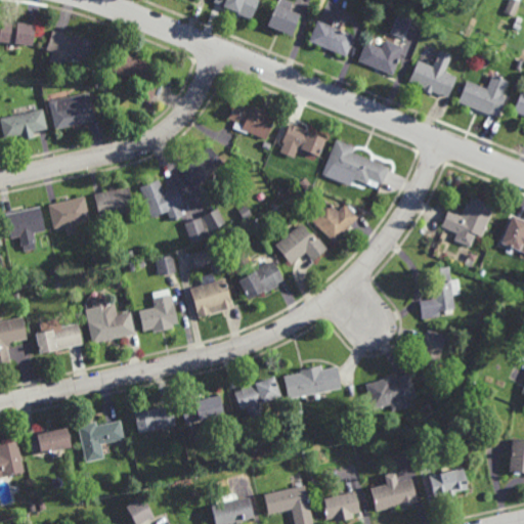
[(259,0),(251,19),(236,13),(237,12),(212,2),(212,0),(259,0)]
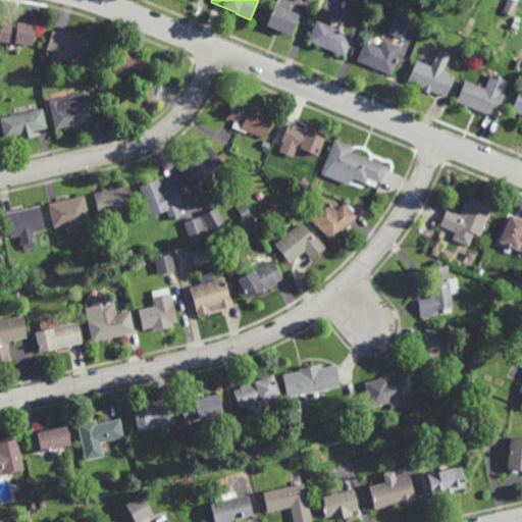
[(291,34),(266,23),(275,0),(289,0),(292,1),(289,8),(300,12),(291,34)]
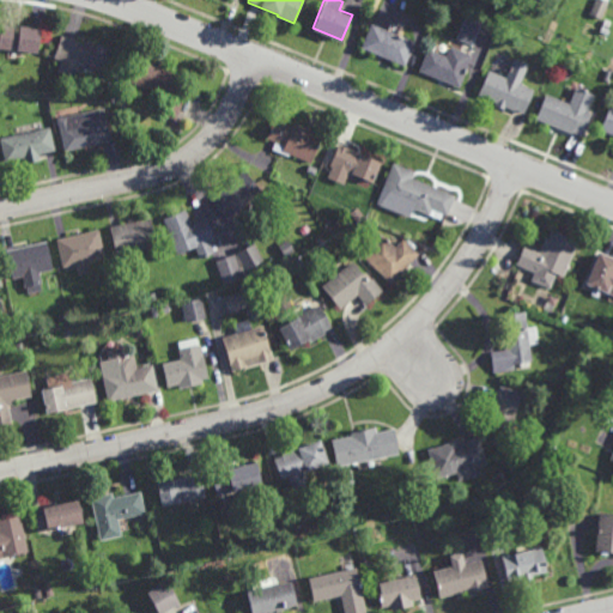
[(608,0),(600,18),(588,12),(593,0),(608,0)]
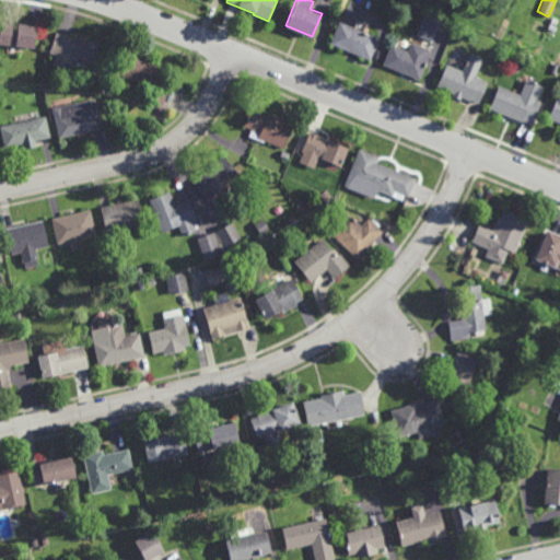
[(432,39),(418,34),(426,16),(440,23),(432,39)]
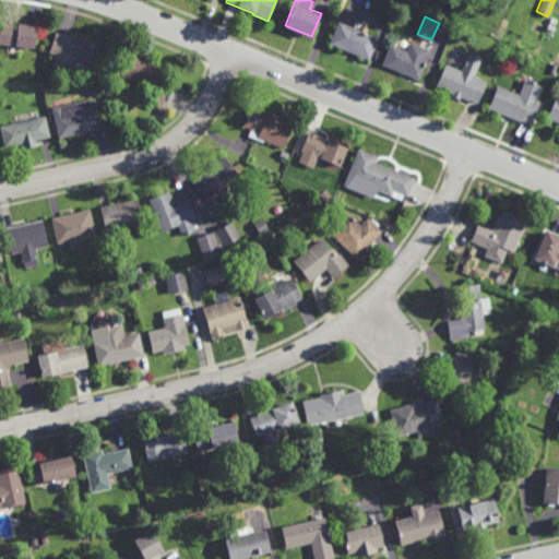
[(551,30),(547,27),(551,16),(557,19),(551,30)]
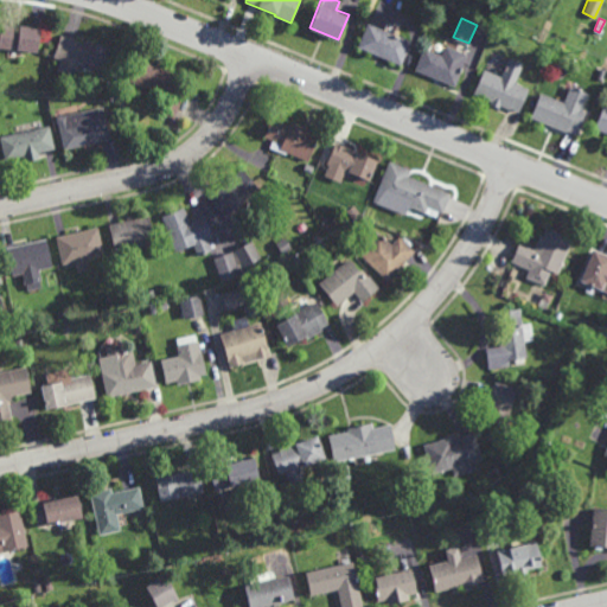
[(0,23),(19,25),(20,24),(42,26),(38,51),(0,46),(0,23)]
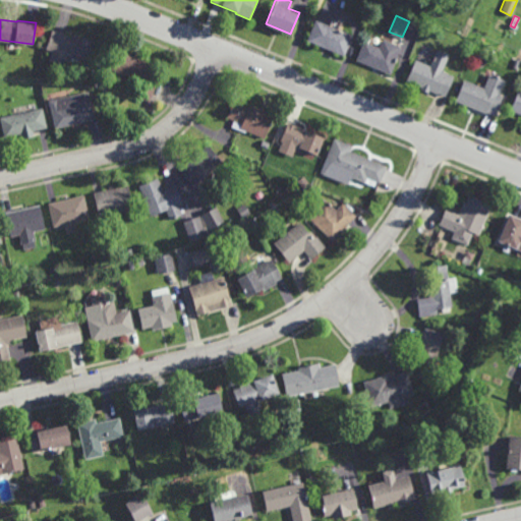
[(345,55),(307,40),(316,19),(354,35),(345,55)]
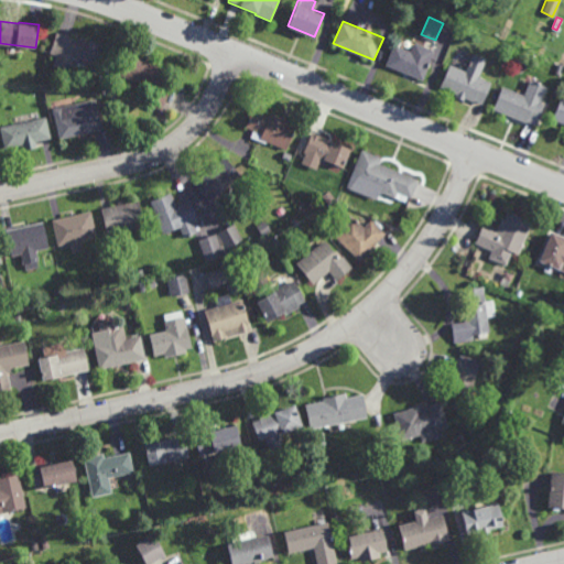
[(83,40),(84,38),(101,44),(94,66),(85,63),(82,74),(53,64),(56,54),(50,52),(56,31),(83,40)]
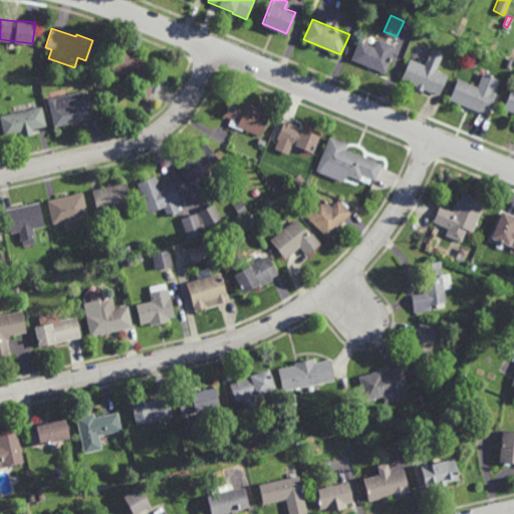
[(393,53),(394,53),(387,73),(352,58),(359,39),(375,45),(378,37),(396,44),(393,53)]
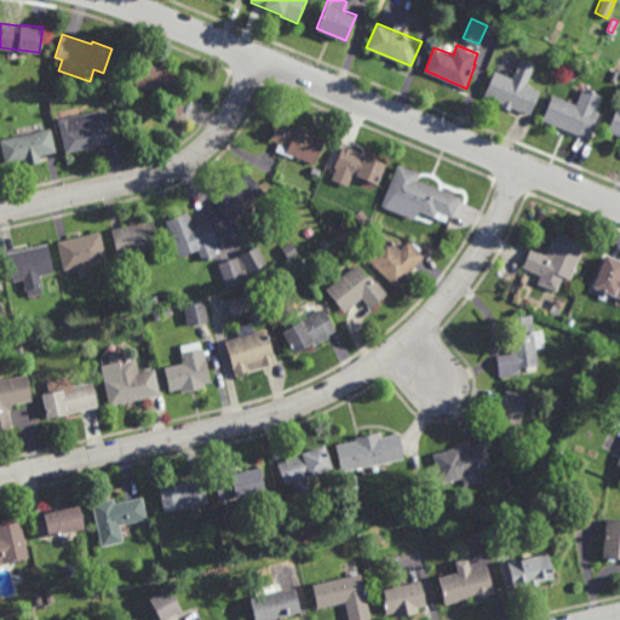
[(526,84),(539,90),(529,113),(521,109),(520,112),(510,107),(509,109),(499,105),(501,102),(482,93),(493,70),(510,78),(520,57),(534,63),(526,84)]
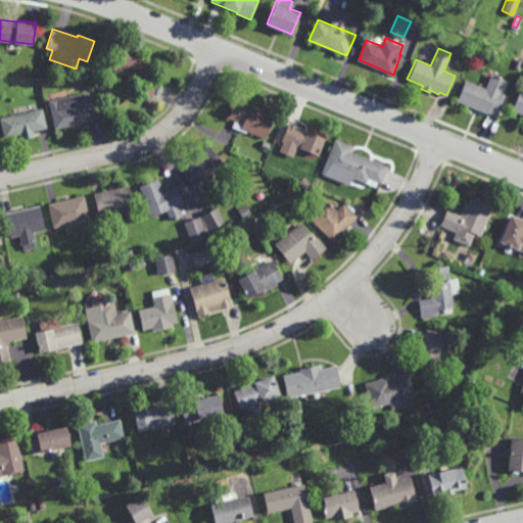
[(149,102),(135,96),(137,91),(135,90),(139,81),(109,67),(116,49),(158,66),(152,83),(156,84),(149,102)]
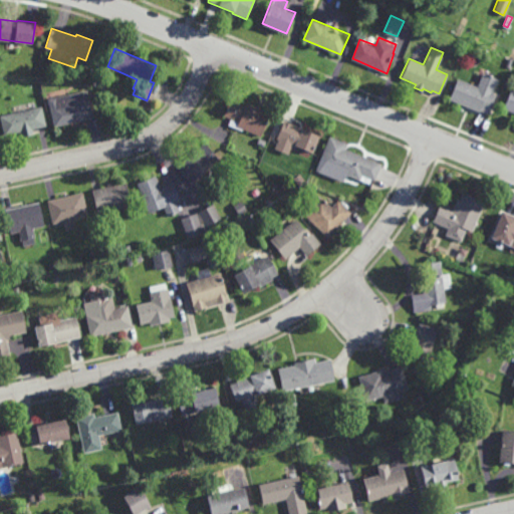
[(513,59),(510,67),(505,65),(508,57),(513,59)]
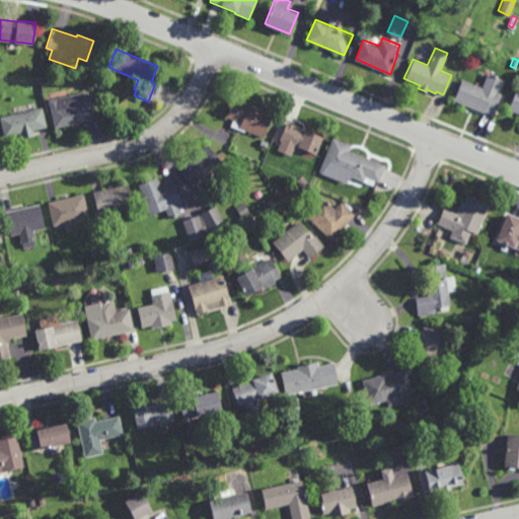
[(107,77),(99,74),(102,67),(110,70),(107,77)]
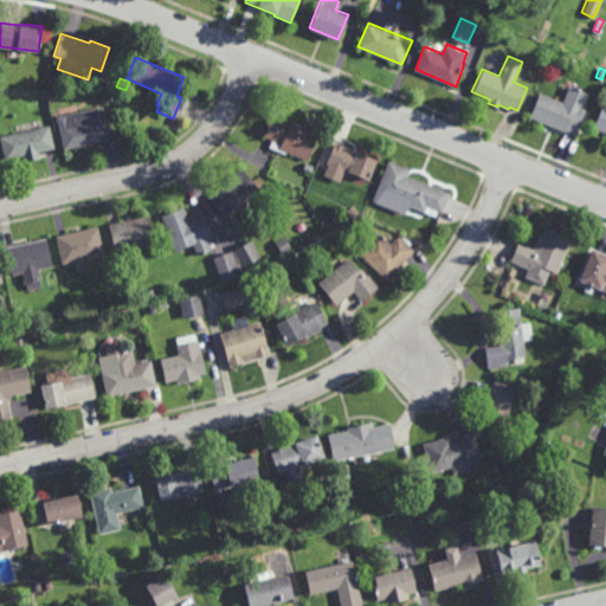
[(580,109),(584,110),(574,134),(566,130),(566,131),(528,117),(539,92),(562,102),(568,85),(587,94),(580,109)]
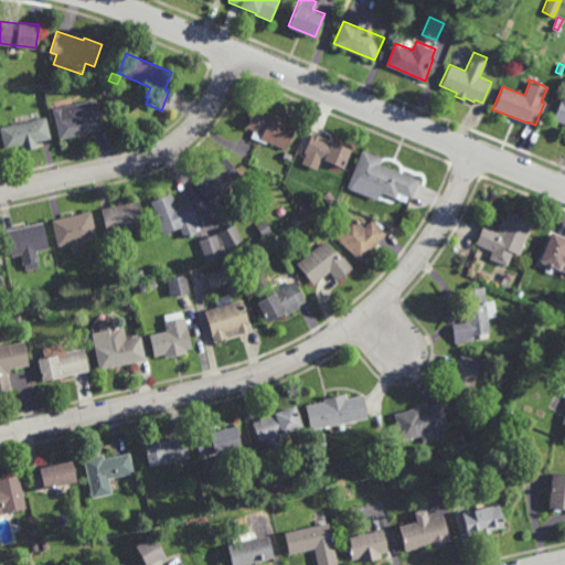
[(564,124),(552,119),(561,97),(564,98),(564,124)]
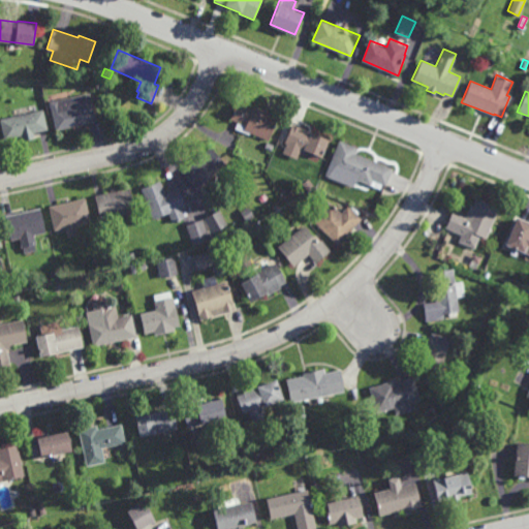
[(91,100),(92,99),(97,120),(56,130),(49,101),(89,92),(91,100)]
